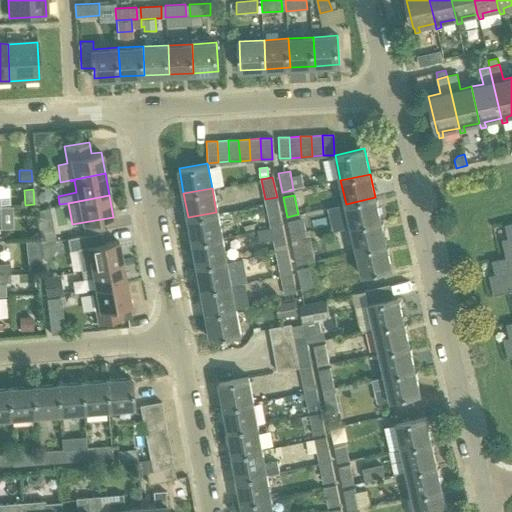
[(375,197),(346,204),(351,228),(380,222),(375,197)]
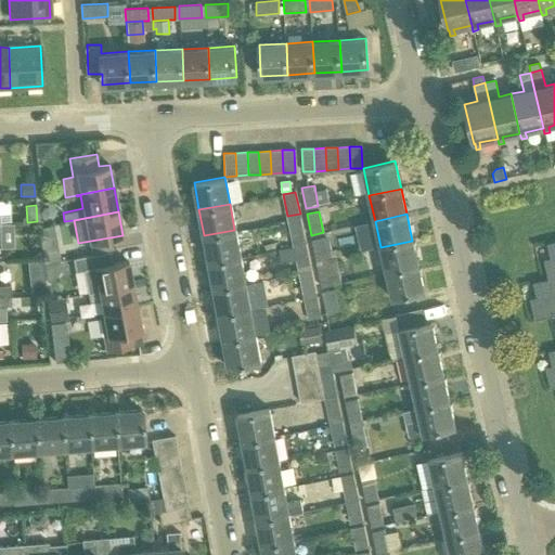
[(288,220),(293,245),(306,243),(300,218),(288,220)]
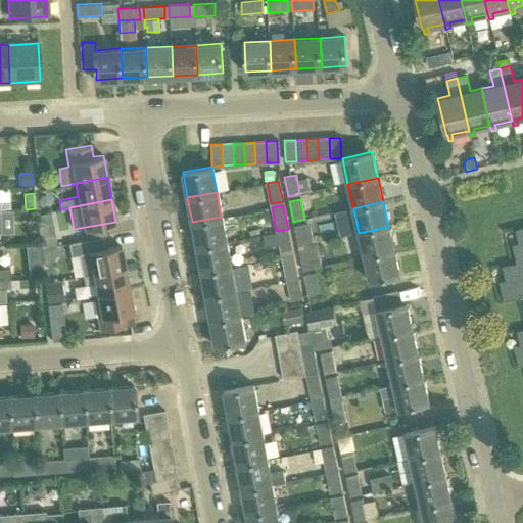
[(192,222),(196,245),(225,240),(221,217),(192,222)]
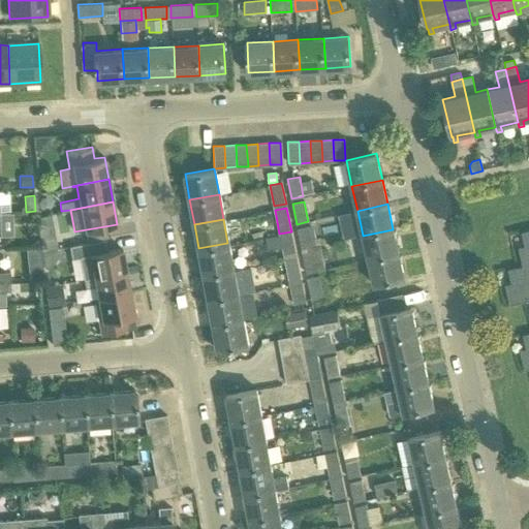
[(298,228),(302,249),(318,246),(314,225),(298,228)]
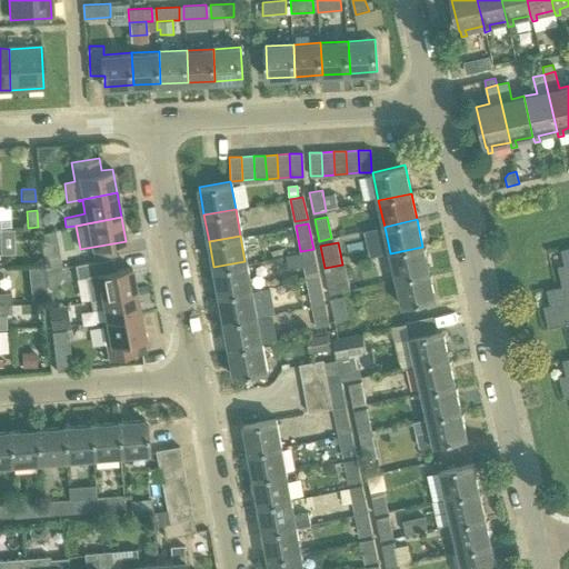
[(422,247),(390,253),(396,280),(429,272),(422,247)]
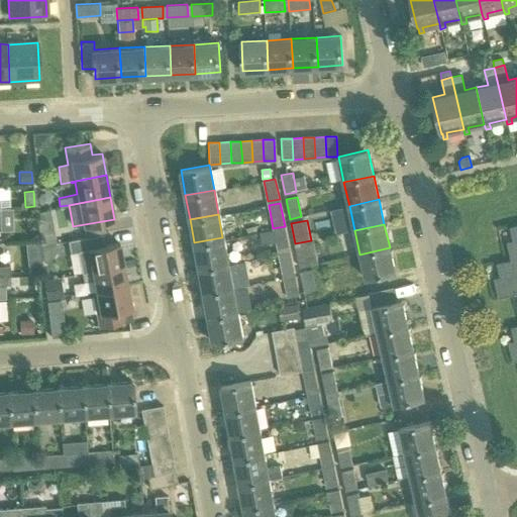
[(507,241),(511,261),(516,259),(516,225),(510,227),(513,240),(507,241)]
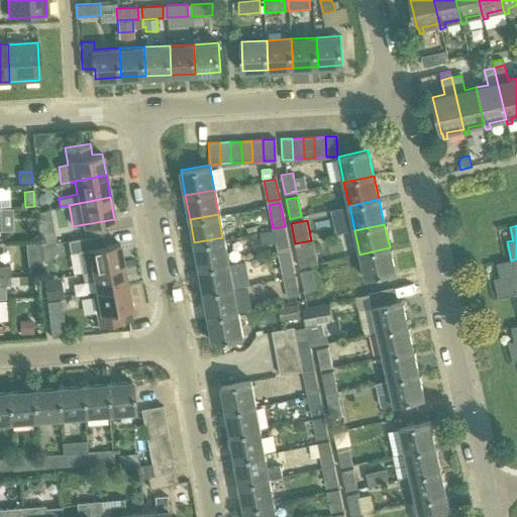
[(285,226),(273,228),(278,249),(289,247),(285,226)]
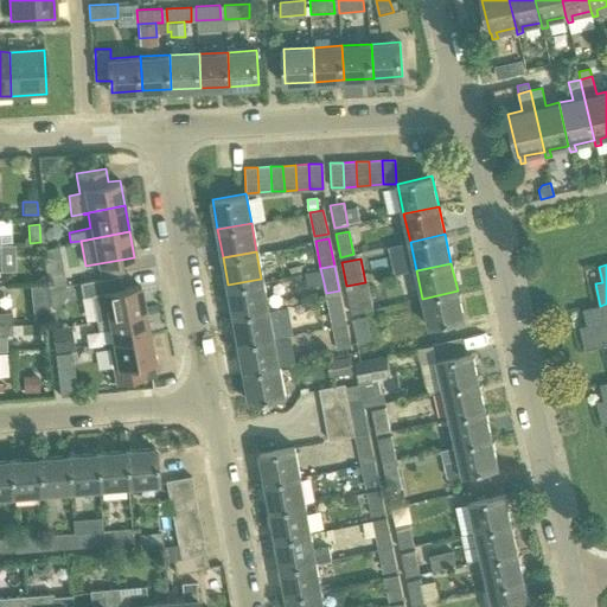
[(62,270),(45,274),(45,282),(46,283),(46,288),(64,285),(62,270)]
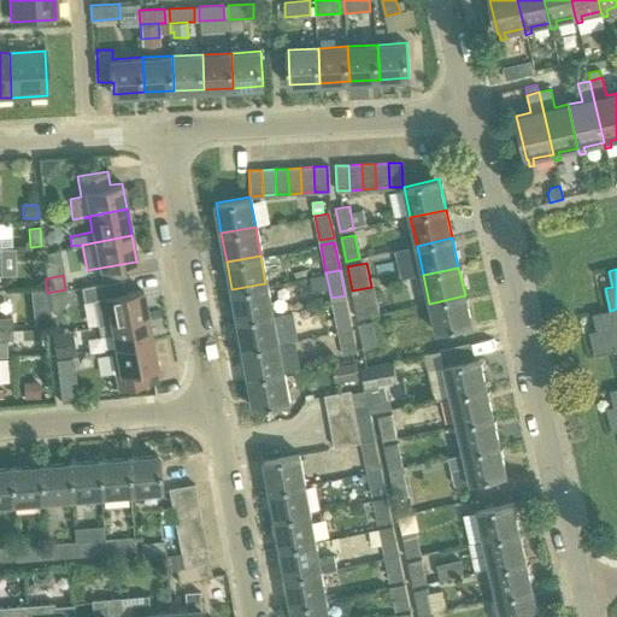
[(92,301),(97,324),(147,315),(141,289),(123,293),(121,278),(81,286),(84,303),(92,301)]
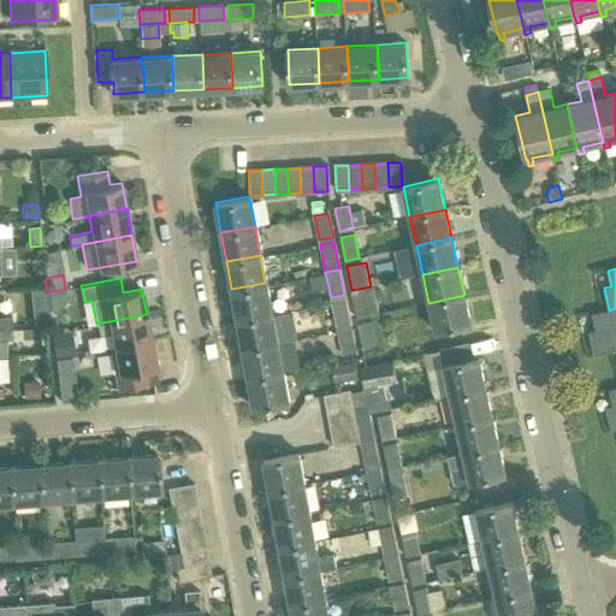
[(265,283),(231,289),(237,319),(271,312),(265,283)]
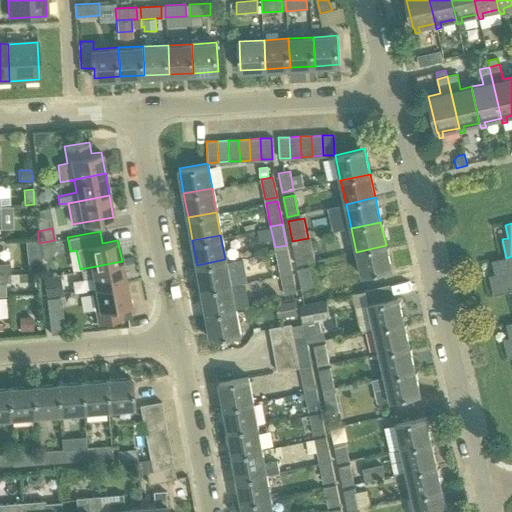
[(293,245),(297,265),(308,262),(304,242),(293,245)]
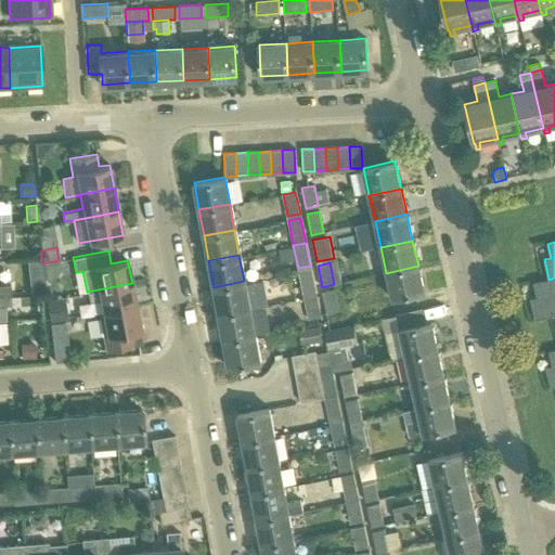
[(418,266),(386,273),(391,298),(424,291),(418,266)]
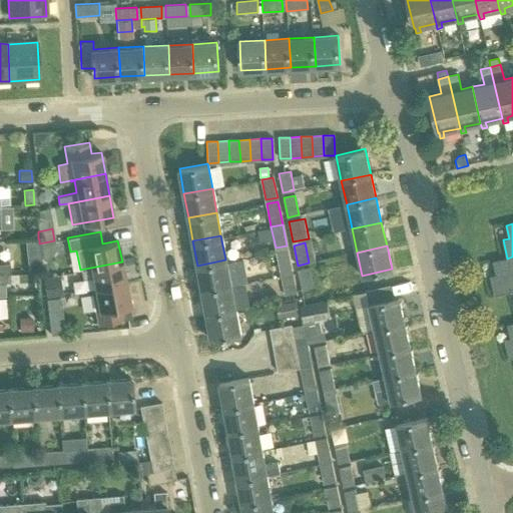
[(277,251),(281,272),(292,270),(288,248),(277,251)]
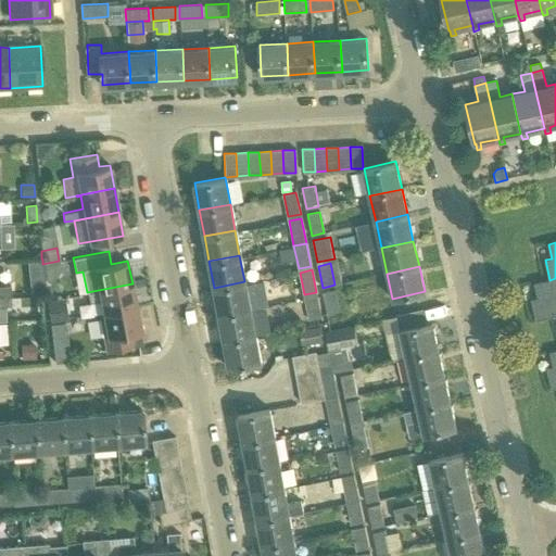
[(30,293),(46,291),(43,276),(29,277),(30,293)]
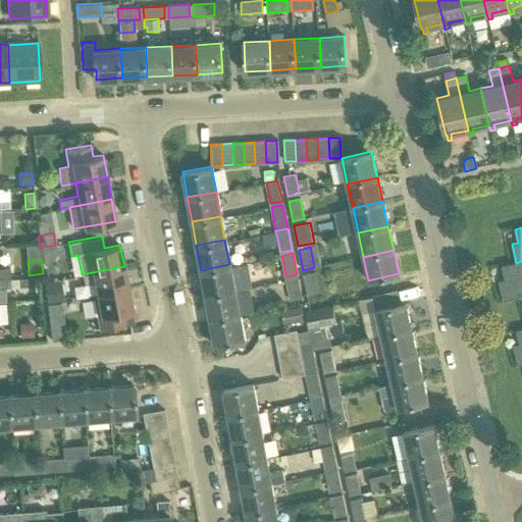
[(521,261),(516,263),(502,266),(505,279),(499,281),(503,300),(521,295),(521,261)]
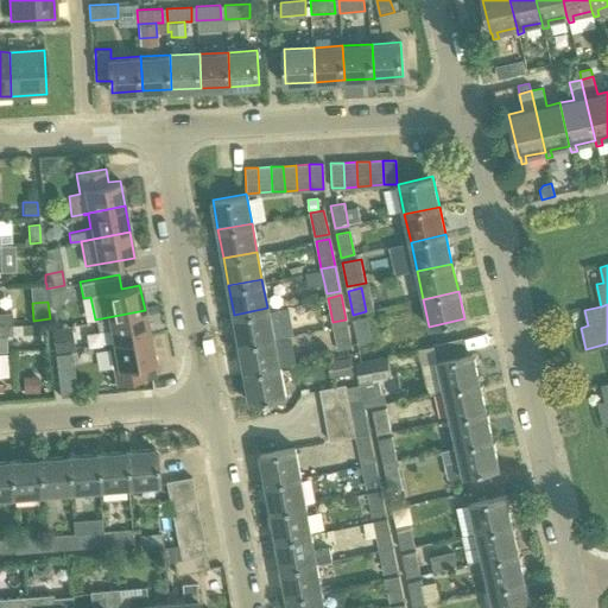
[(267,308),(234,315),(239,343),(272,337),(267,308)]
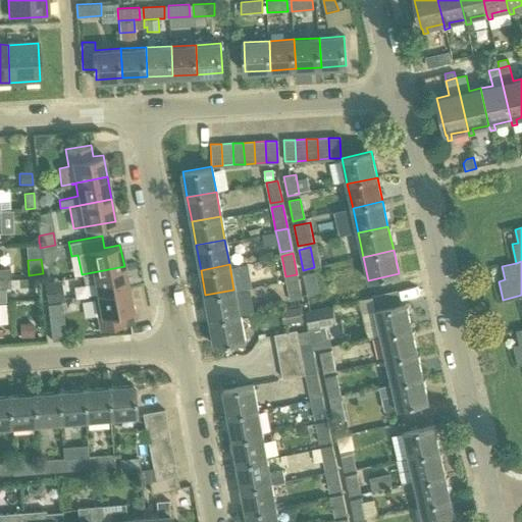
[(124,266),(82,274),(84,283),(94,281),(97,295),(128,289),(124,266)]
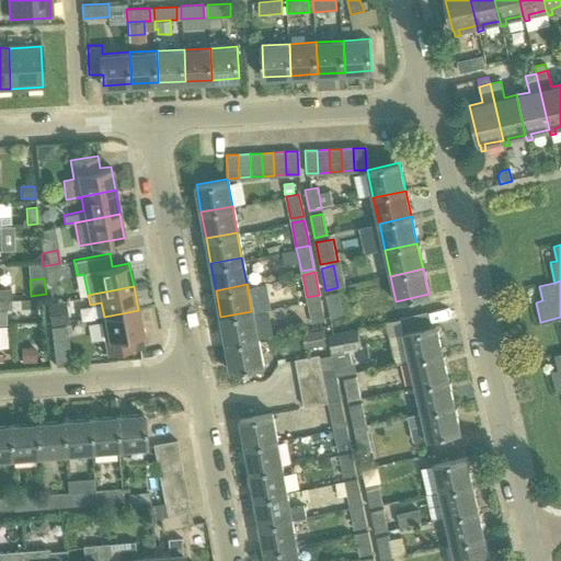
[(0,299),(13,299),(13,289),(0,289),(0,299)]
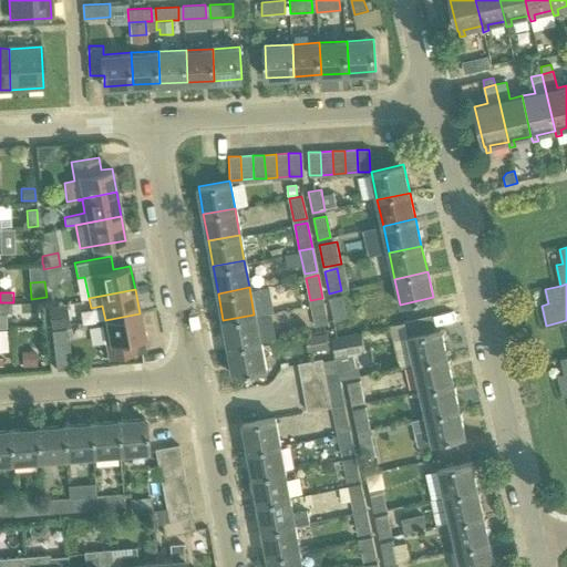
[(330,298),(334,320),(347,318),(342,296),(330,298)]
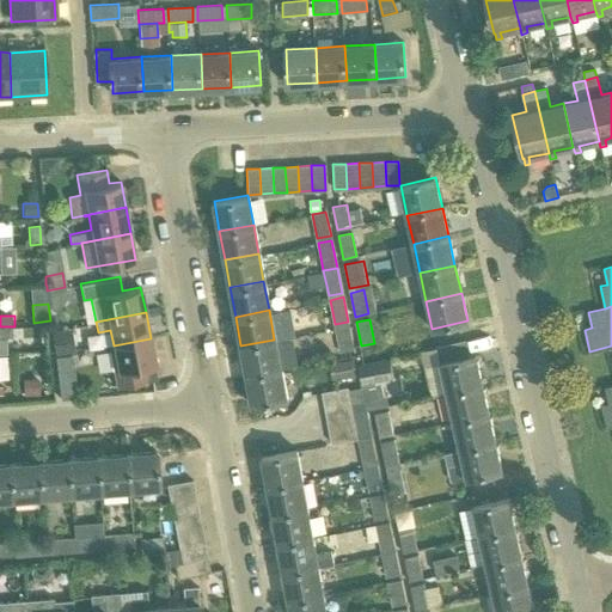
[(14,326),(0,326),(0,352),(10,353),(8,338),(14,338),(14,326)]
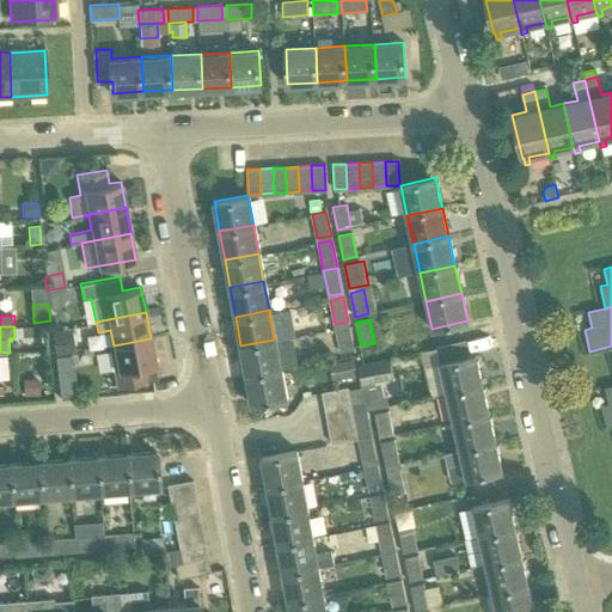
[(336,329),(341,353),(354,349),(349,326),(336,329)]
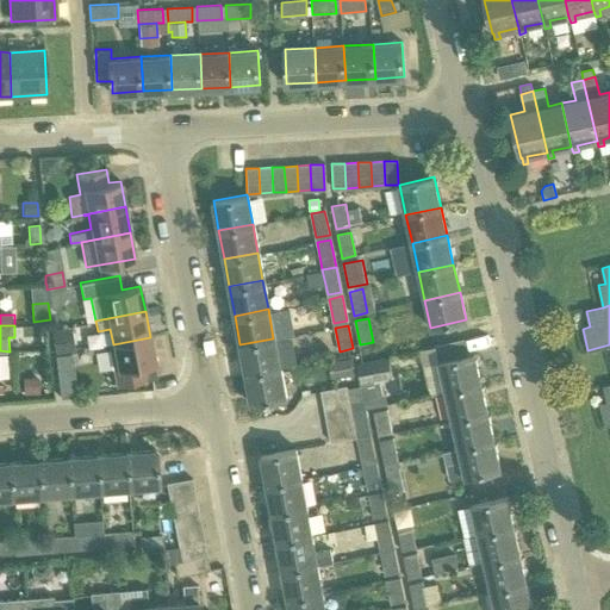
[(56,354),(75,350),(70,327),(51,330),(56,354)]
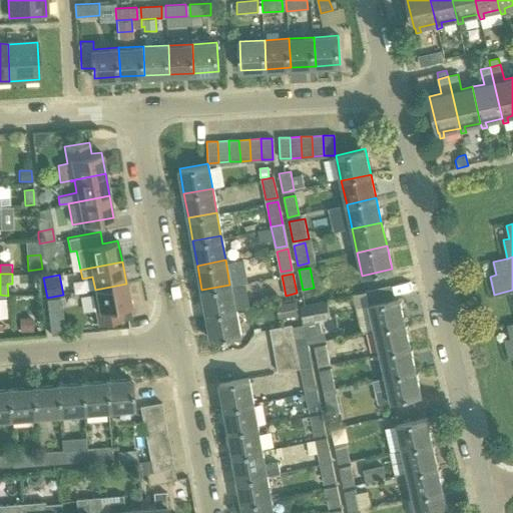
[(95,290),(91,290),(97,324),(131,318),(129,306),(130,305),(126,284),(95,290)]
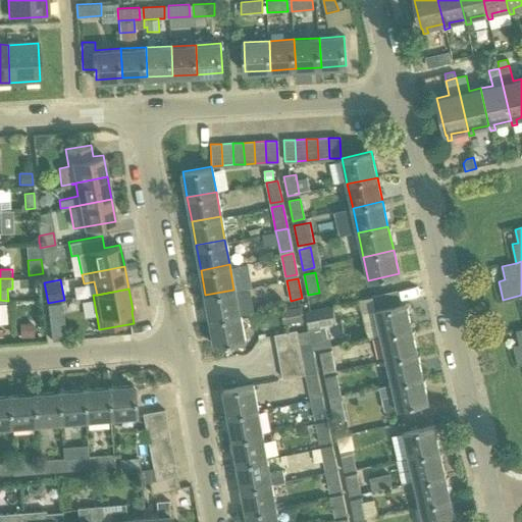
[(210,319),(239,314),(233,290),(205,295),(210,319)]
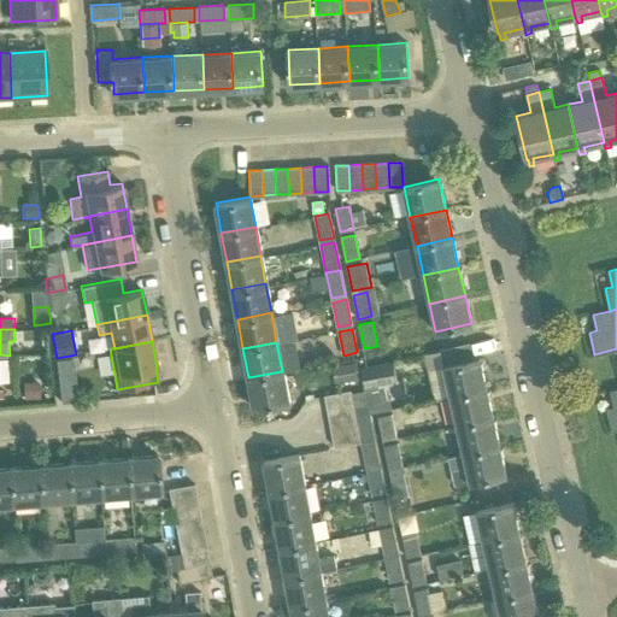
[(442,365),(450,397),(486,388),(479,357),(442,365)]
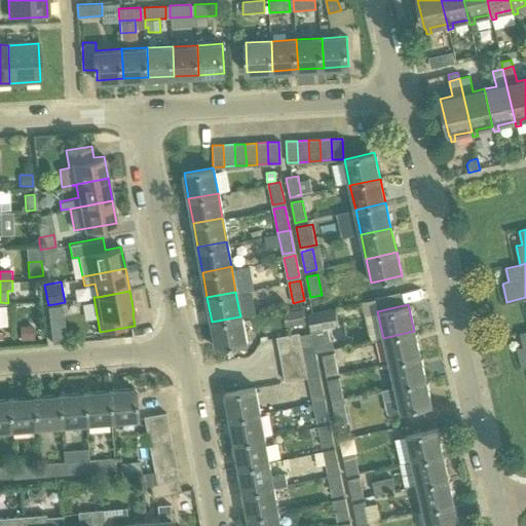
[(303,308),(293,310),(296,325),(306,323),(303,308)]
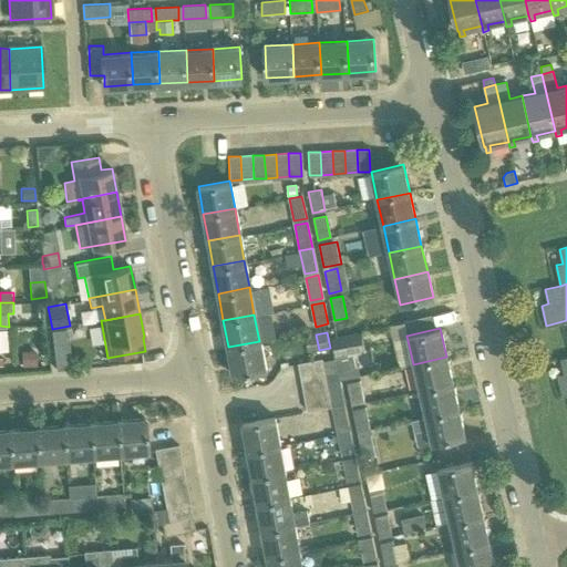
[(331,339),(334,356),(364,349),(361,332),(331,339)]
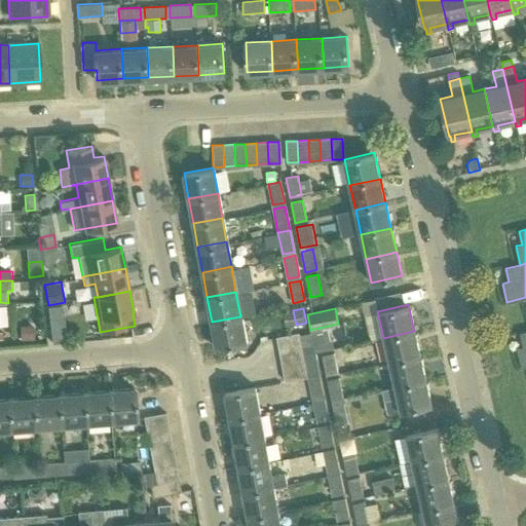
[(245,341),(240,316),(212,322),(216,346),(245,341)]
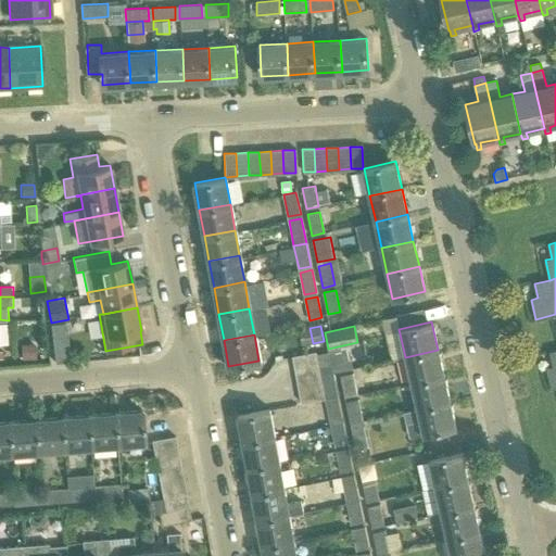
[(33,345),(22,345),(22,359),(34,359),(33,345)]
